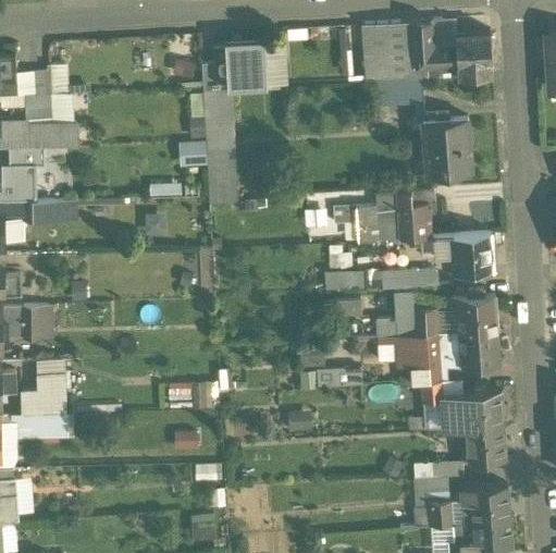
[(361,27),(365,83),(457,77),(454,34),(454,22),(361,27)]
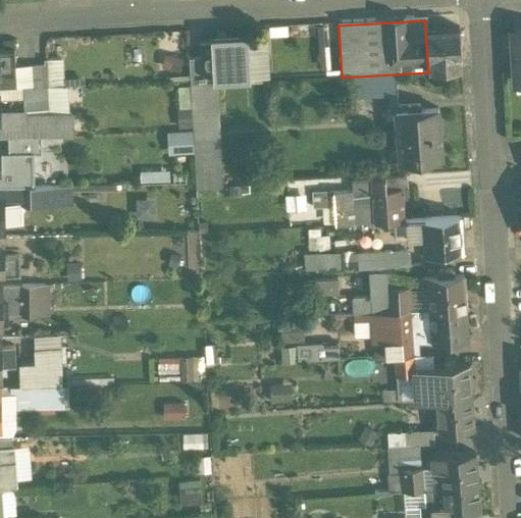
[(458,30),(425,32),(428,72),(461,71),(458,30)]
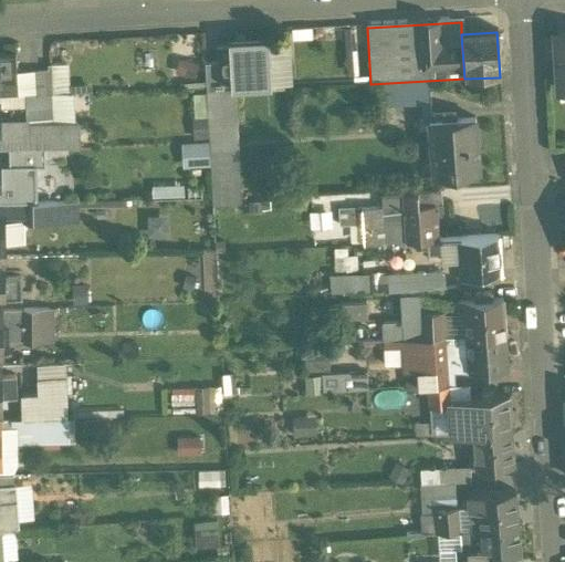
[(564,34),(556,35),(554,39),(557,93),(564,92),(564,34)]
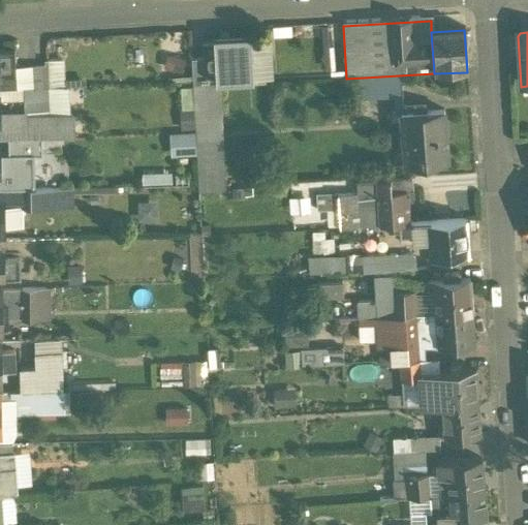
[(250,41),(212,43),(213,56),(207,57),(206,59),(206,62),(207,68),(213,68),(214,86),(252,83),(250,41)]
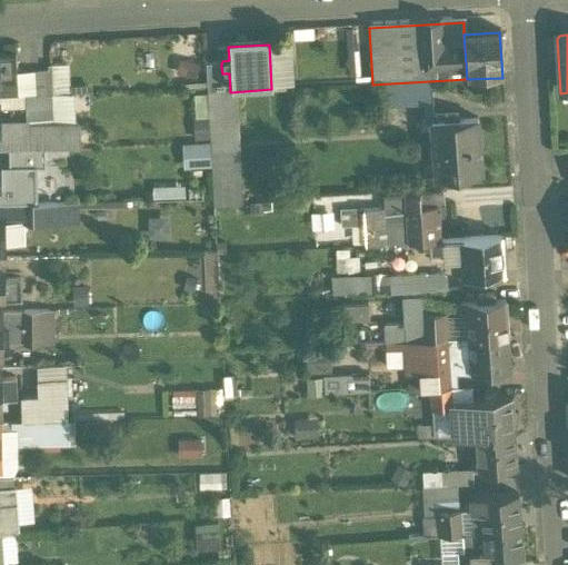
[(15,56),(0,56),(0,97),(17,97),(15,56)]
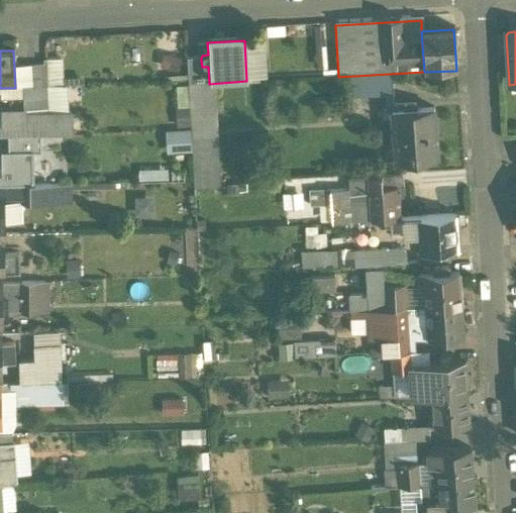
[(200,61),(186,62),(188,85),(201,84),(200,61)]
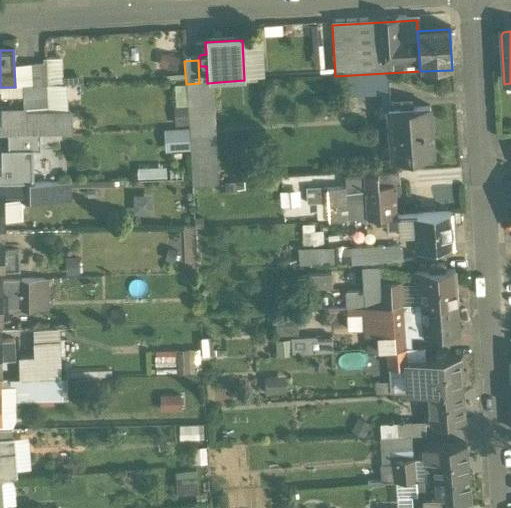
[(206,66),(200,66),(199,60),(198,60),(199,83),(207,83),(206,66)]
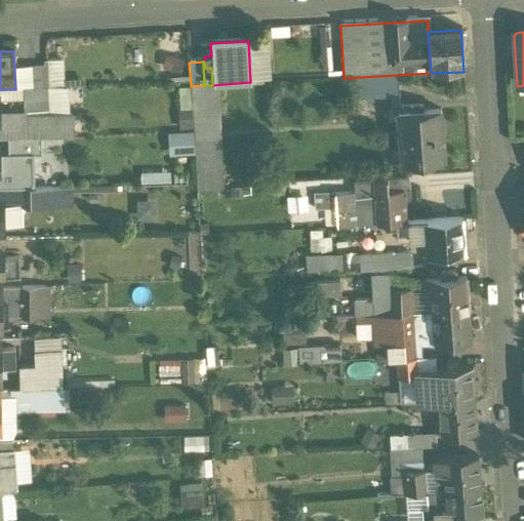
[(46,67),(31,68),(32,90),(47,89),(46,67)]
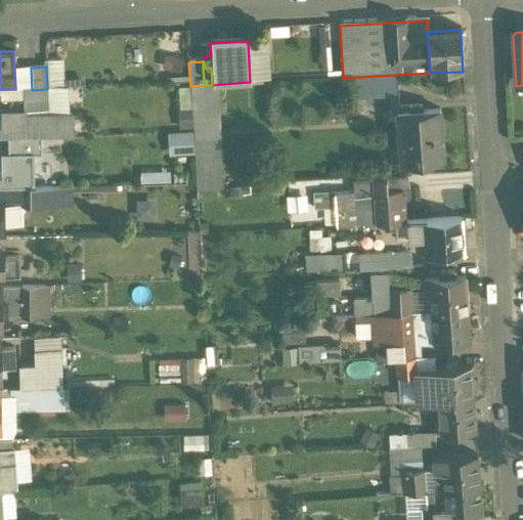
[(223,190),(217,85),(190,86),(197,193),(223,190)]
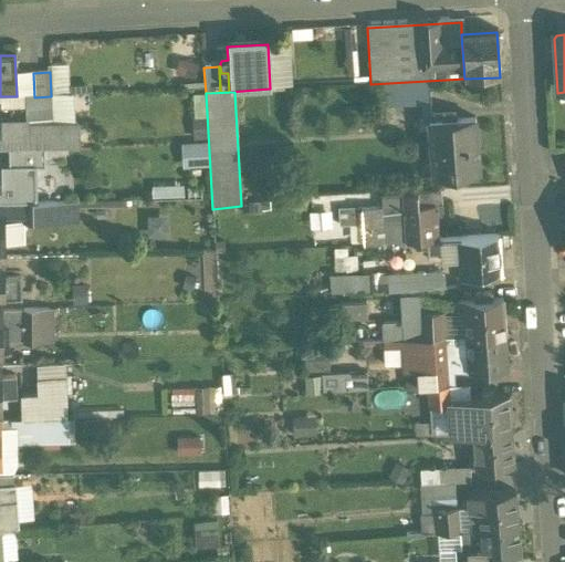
[(34,97),(24,97),(25,111),(51,110),(51,96),(34,97)]
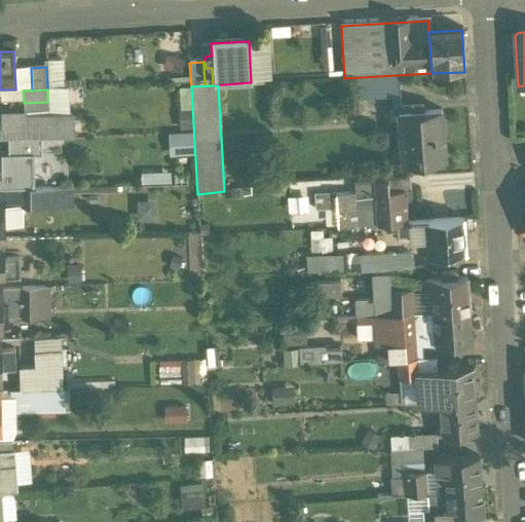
[(47,102),(24,103),(24,113),(47,112),(47,102)]
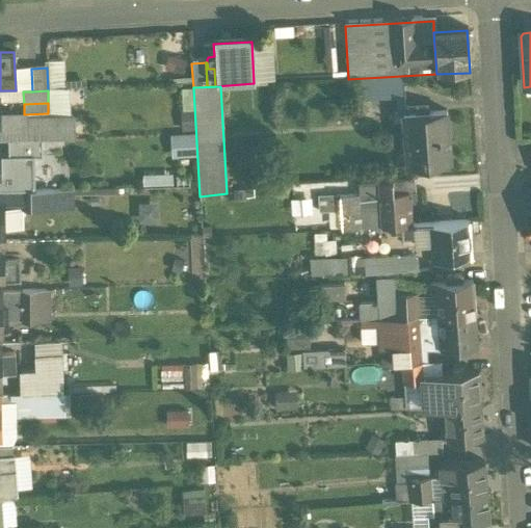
[(446,112),(402,115),(406,166),(450,163),(446,112)]
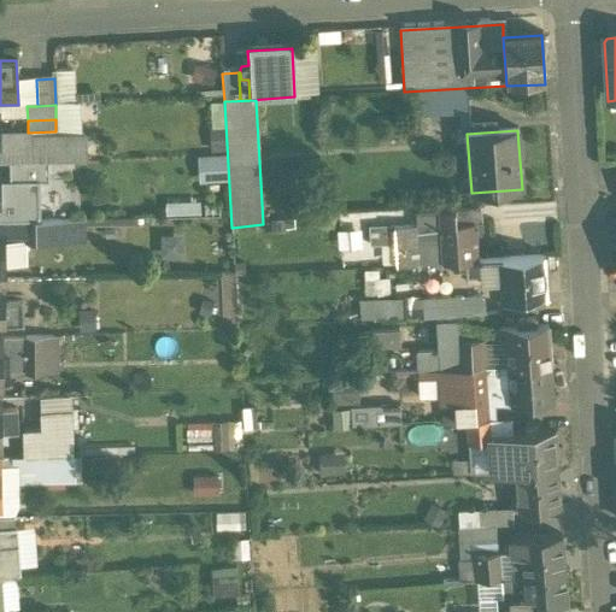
[(84,137),(0,139),(0,163),(84,162),(84,137)]
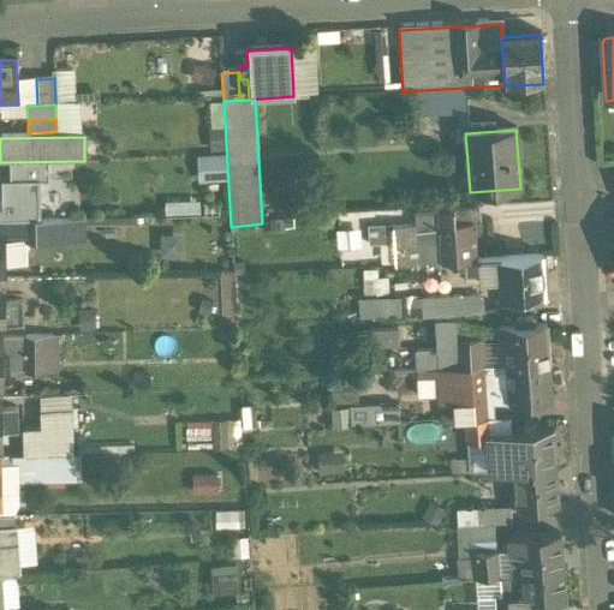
[(47,165),(9,165),(10,183),(39,183),(48,183),(47,165)]
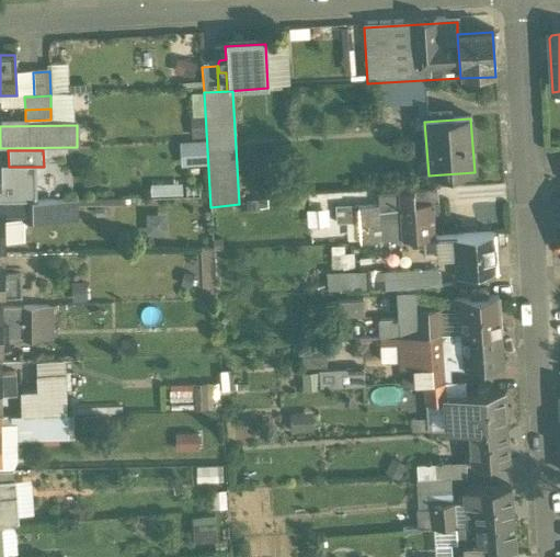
[(0,202),(36,203),(35,167),(9,167),(0,167),(0,161),(0,202)]
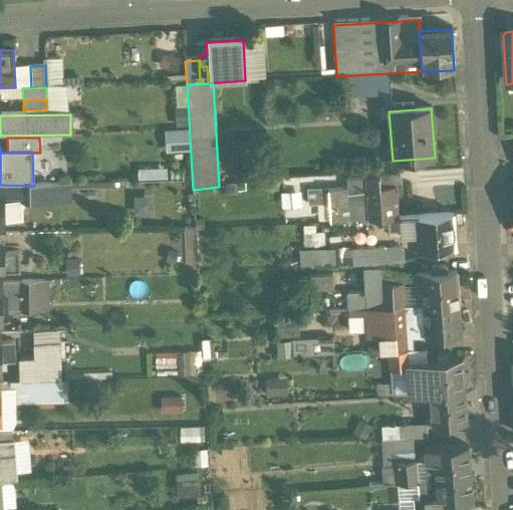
[(346,191),(327,193),(329,225),(397,221),(396,196),(400,196),(399,176),(345,179),(346,191)]
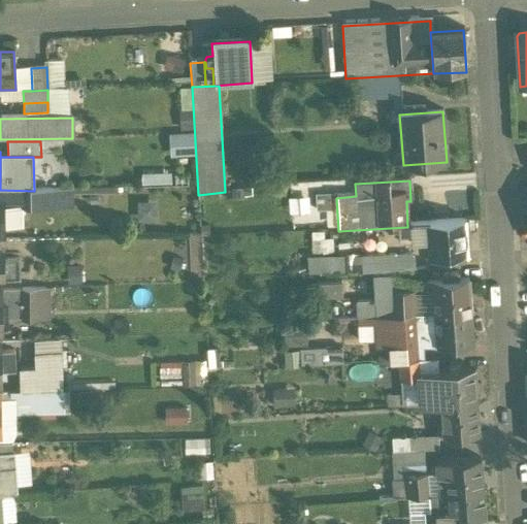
[(69,191),(19,192),(21,208),(70,207),(69,191)]
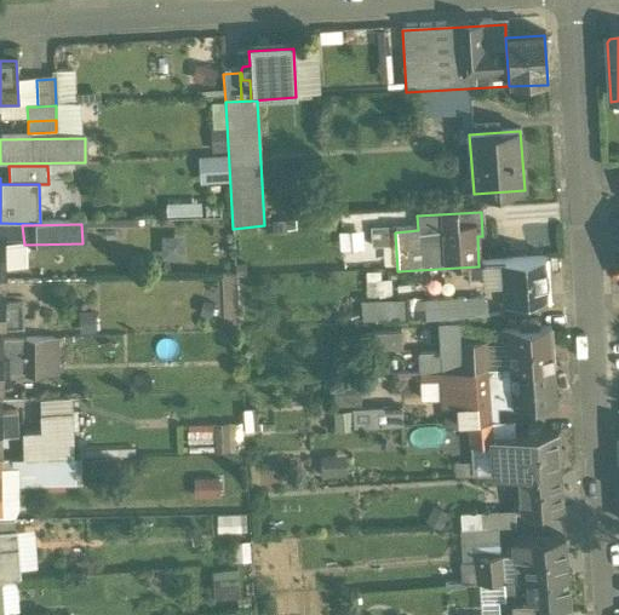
[(23,245),(22,225),(1,225),(1,237),(1,269),(26,269),(24,245),(23,245)]
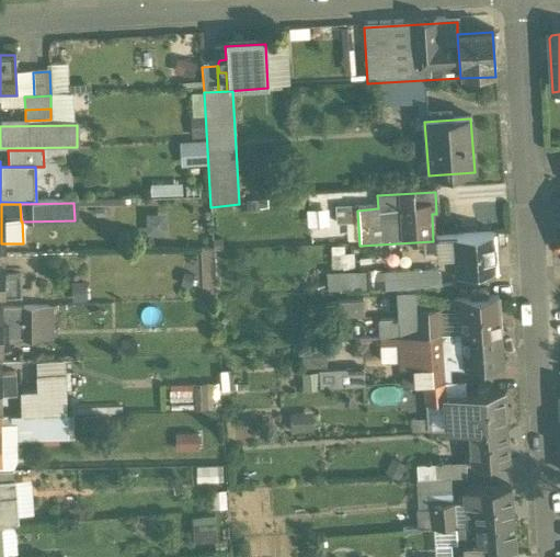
[(494,237),(438,240),(437,240),(440,260),(450,259),(452,274),(496,271),(494,237)]
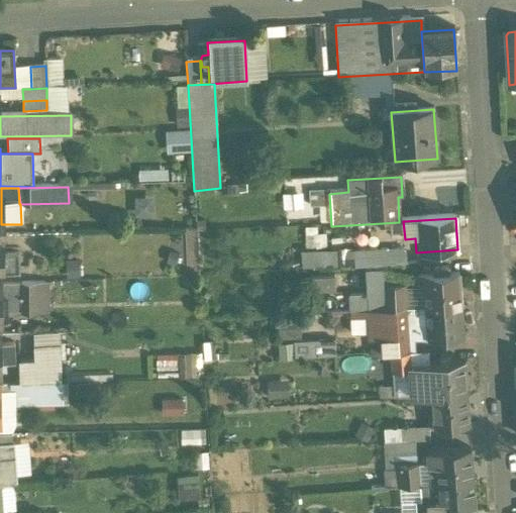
[(306,249),(327,249),(326,231),(306,231),(306,249)]
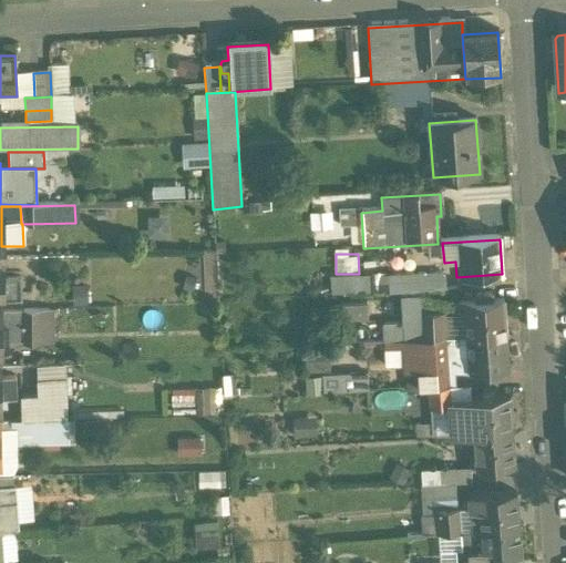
[(378,276),(379,294),(448,292),(446,274),(378,276)]
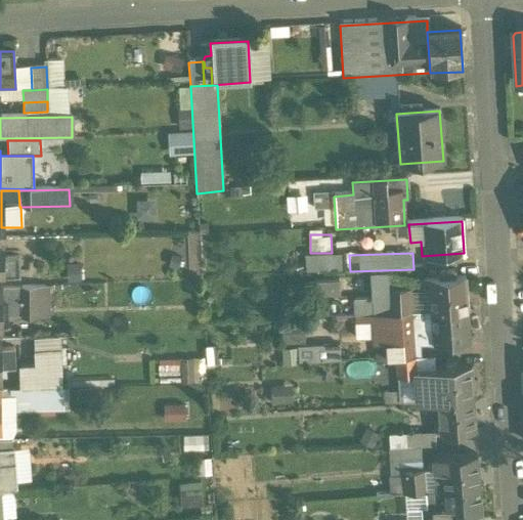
[(342,271),(341,254),(306,256),(306,272),(342,271)]
